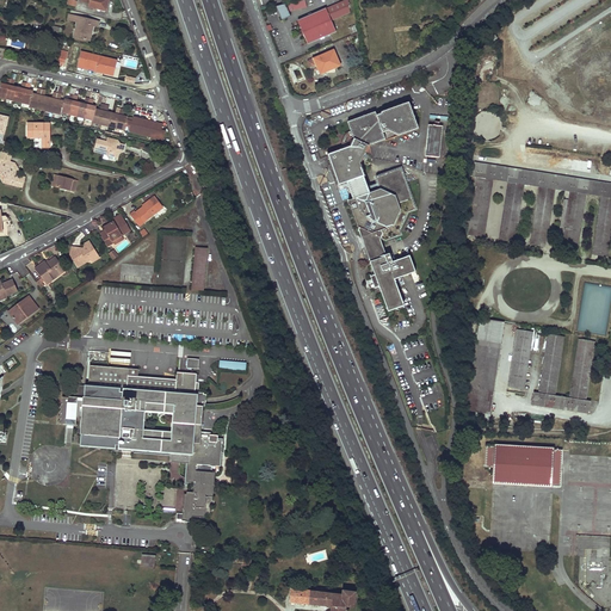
[(81,0),(81,1),(90,4),(88,7),(98,10),(98,8),(100,8),(102,11),(106,12),(109,0),(81,0)]
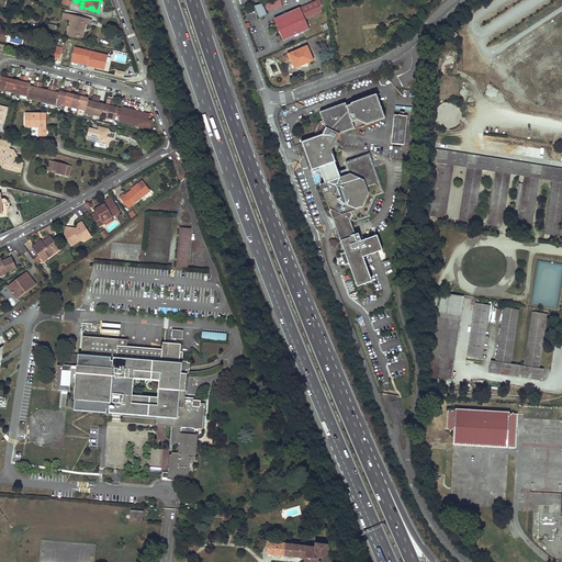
[(267,11),(282,7),(280,0),(278,0),(266,3),(267,11)]
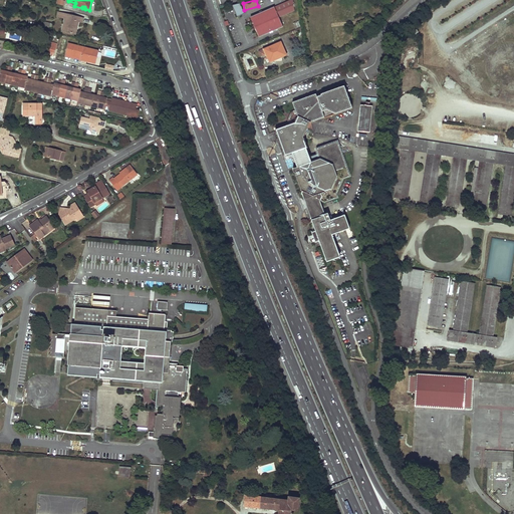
[(288,0),(273,7),(249,17),(258,37),(282,26),(278,17),(293,10),(291,0),(288,0)]
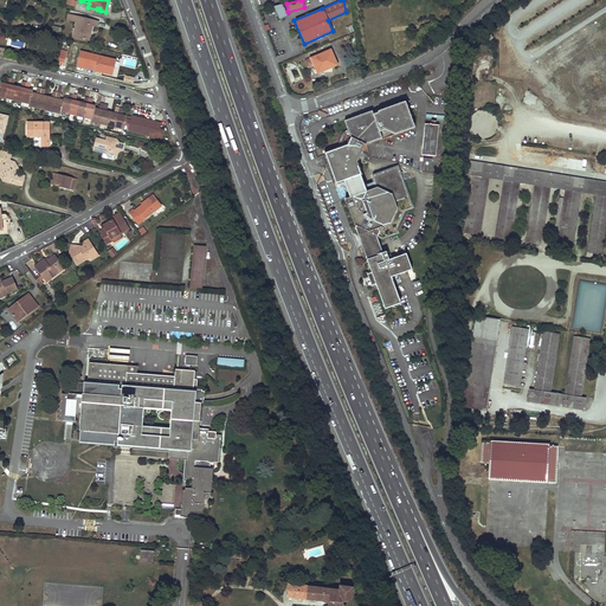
[(282,7),(275,11),(278,20),(287,17),(282,7)]
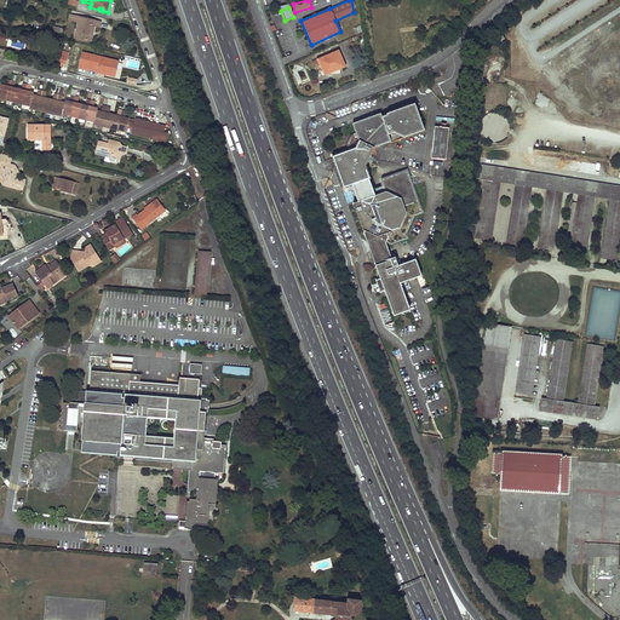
[(75,16),(74,22),(79,23),(75,38),(90,41),(92,33),(93,33),(96,27),(99,28),(101,22),(75,16)]
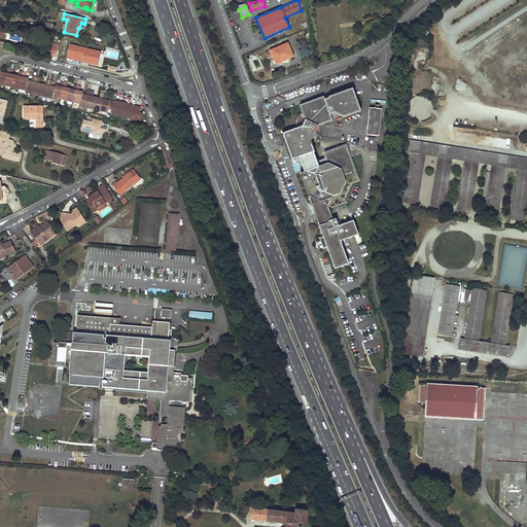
[(422,24),(418,26),(424,36),(428,33),(422,24)]
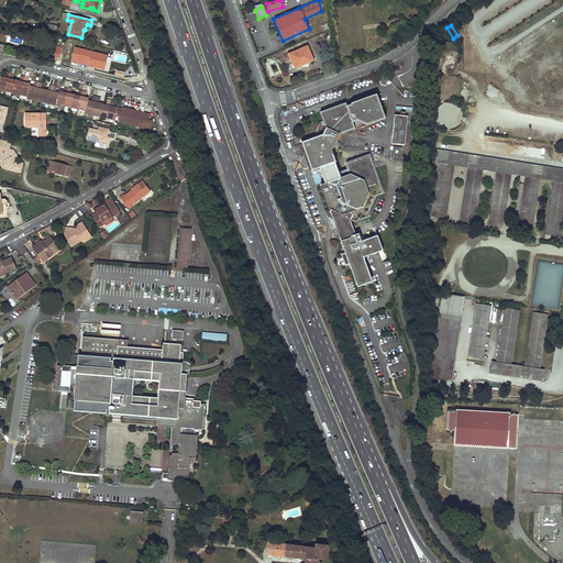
[(56,46),(53,59),(58,62),(62,48),(56,46)]
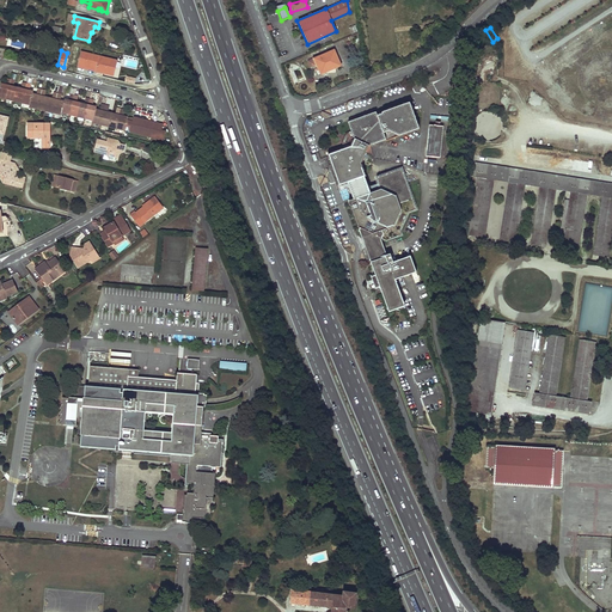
[(334,50),(314,59),(320,74),(340,66),(337,61),(337,60),(334,50)]
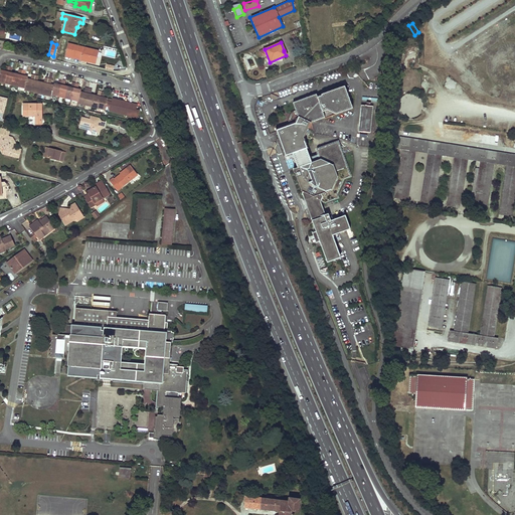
[(96,63),(99,51),(68,44),(66,54),(81,58),(80,60),(96,63)]
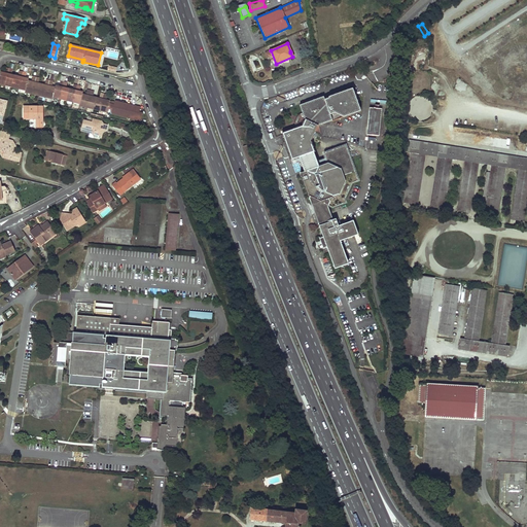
[(0,77),(0,83),(5,85),(9,69),(6,68),(5,71),(4,73),(1,72),(0,77)]
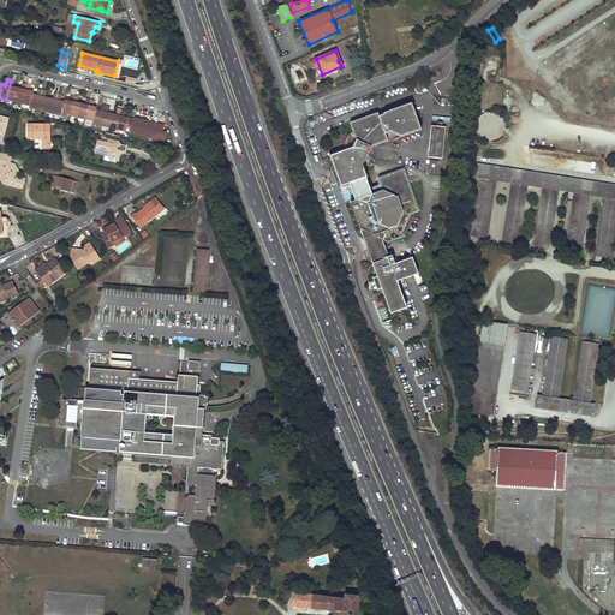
[(11,81),(6,100),(15,102),(17,88),(13,88),(16,82),(11,81)]
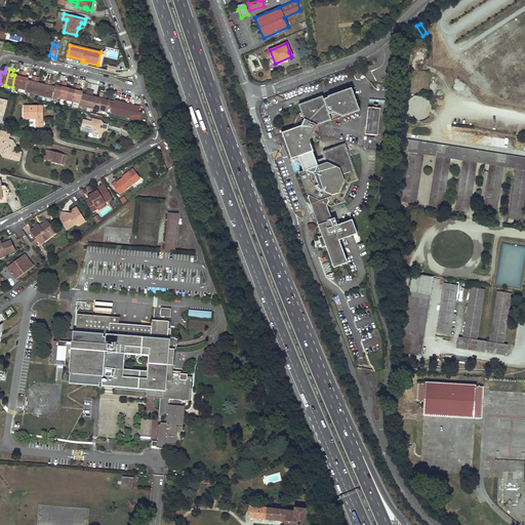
[(14,75),(12,87),(18,88),(23,72),(19,71),(18,76),(14,75)]
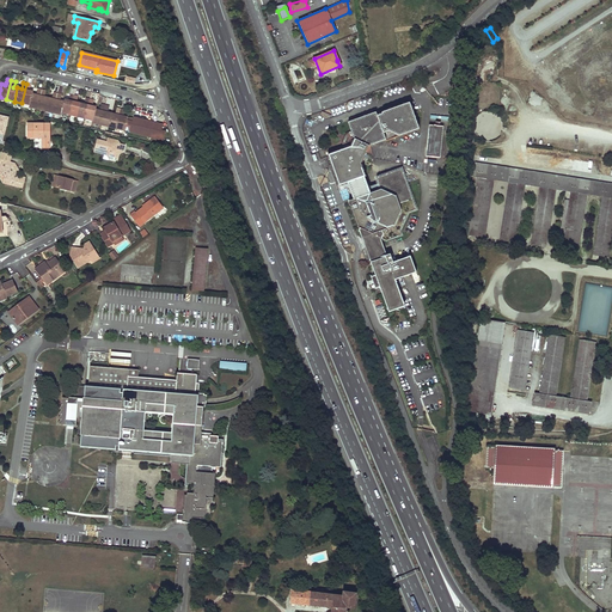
[(26,84),(22,103),(30,105),(32,93),(34,92),(29,91),(31,85),(26,84)]
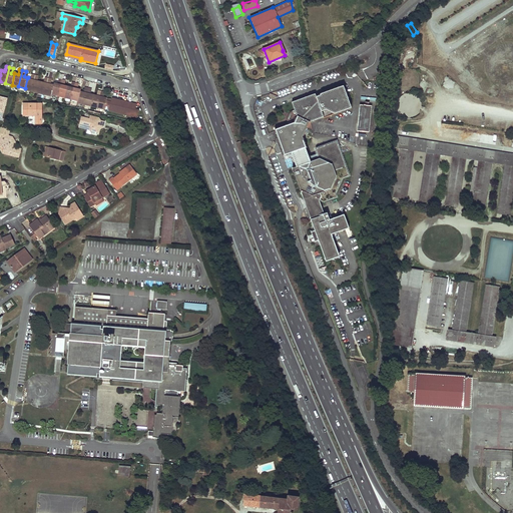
[(27,78),(25,88),(24,90),(31,91),(35,75),(32,74),(31,79),(27,78)]
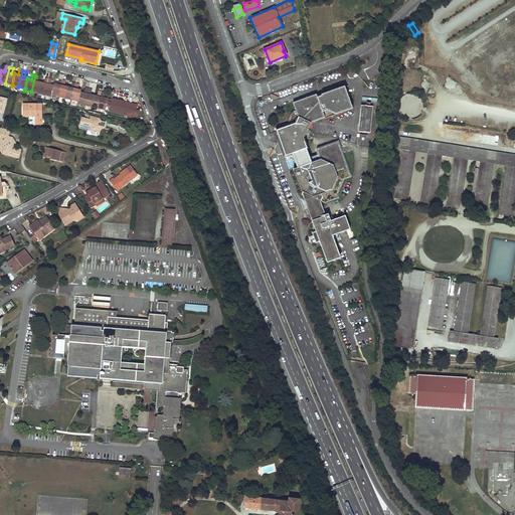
[(35,75),(31,92),(38,94),(41,82),(37,81),(39,76),(35,75)]
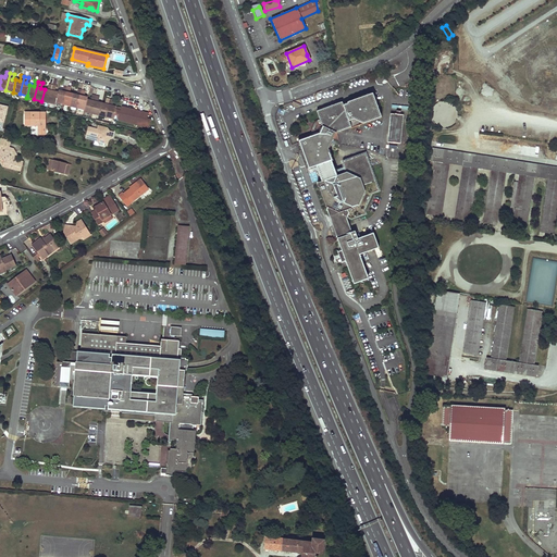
[(45,89),(41,101),(48,102),(52,85),(49,84),(48,90),(45,89)]
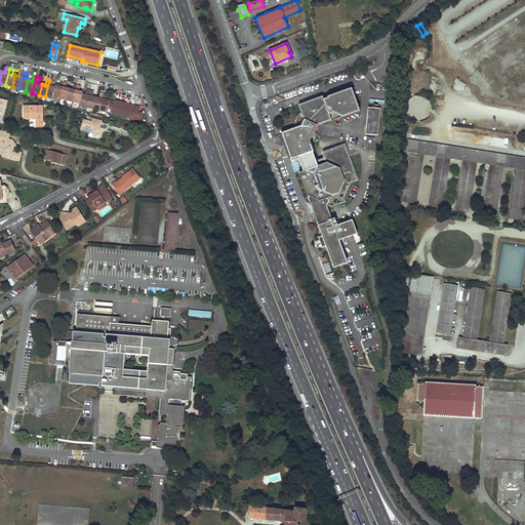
[(49,80),(45,96),(52,98),(53,96),(55,87),(51,86),(53,81),(49,80)]
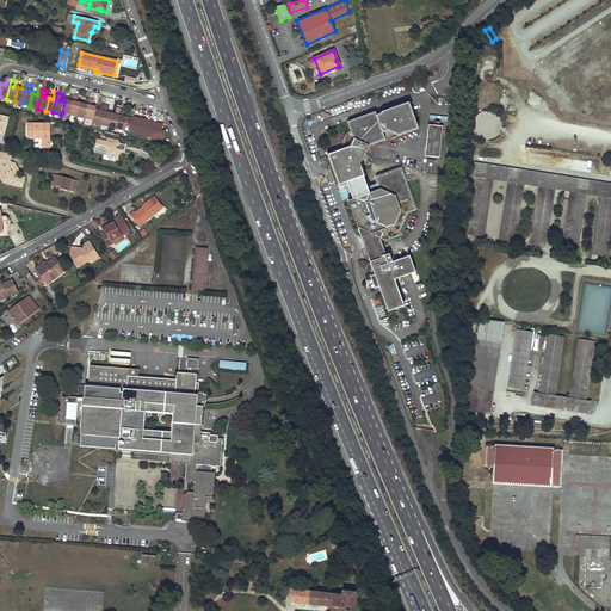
[(65,99),(65,102),(62,112),(69,115),(74,96),(71,94),(68,100),(65,99)]
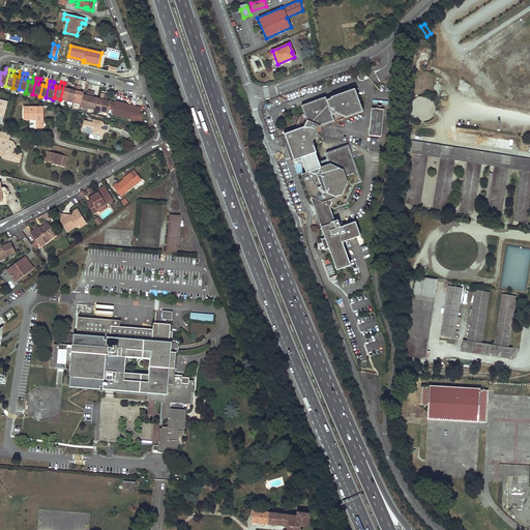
[(64,83),(60,99),(67,101),(69,89),(66,89),(67,84),(64,83)]
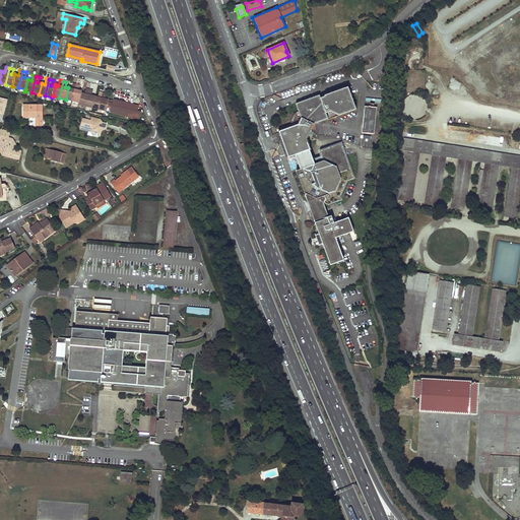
[(68,87),(66,100),(72,101),(76,84),(73,83),(71,88),(68,87)]
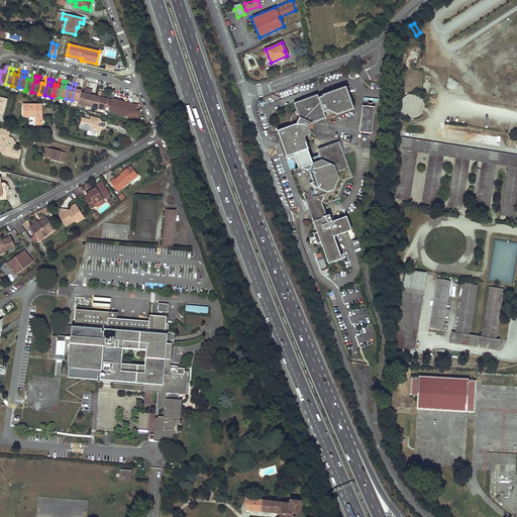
[(76,84),(72,100),(79,102),(81,93),(82,91),(78,90),(80,85),(76,84)]
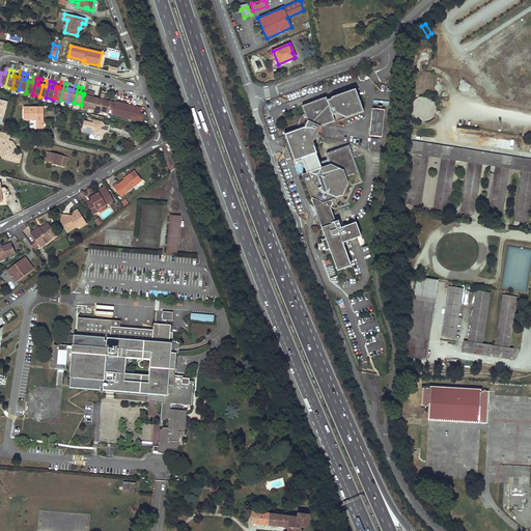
[(298,129),(283,134),(294,161),(301,159),(306,172),(302,174),(310,197),(329,205),(335,208),(347,203),(345,199),(353,185),(360,182),(352,159),(347,146),(326,155),(329,164),(320,167),(315,154),(316,152),(312,141),(319,127),(320,126),(334,121),(332,115),(336,114),(345,117),(363,111),(355,88),(331,98),(327,100),(325,96),(301,106),(304,113),(300,115),(296,124),(298,129)]
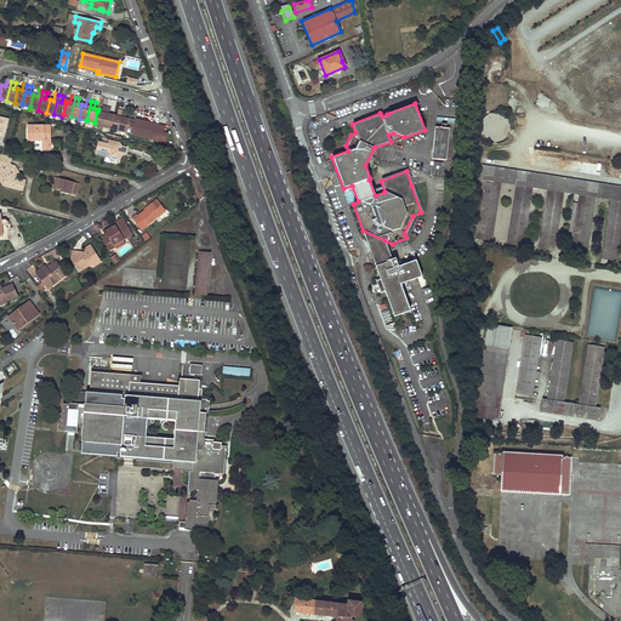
[(103,106),(102,112),(97,112),(95,123),(95,125),(102,126),(107,107),(103,106)]
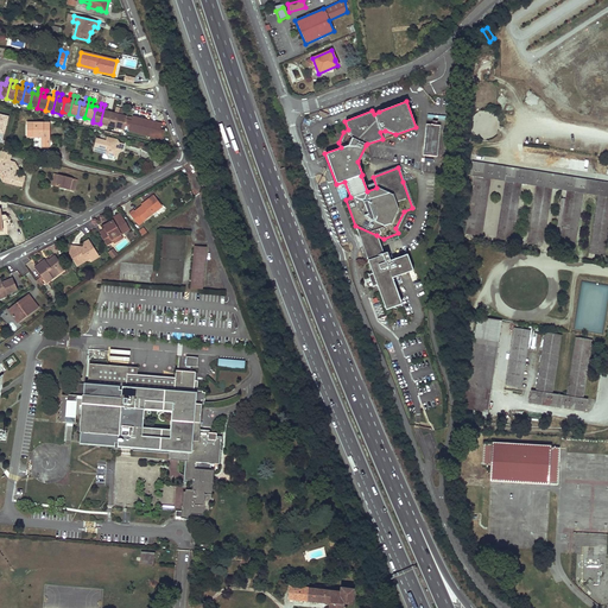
[(105,105),(100,124),(108,126),(112,113),(107,112),(109,106),(105,105)]
